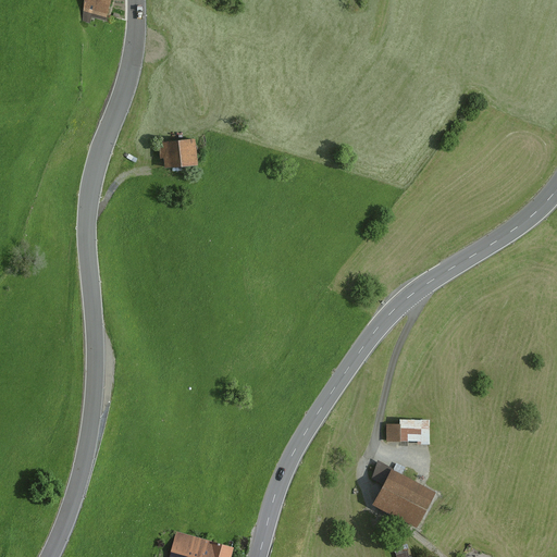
[(111,0),(85,0),(83,21),(89,23),(91,17),(107,21),(111,0)]
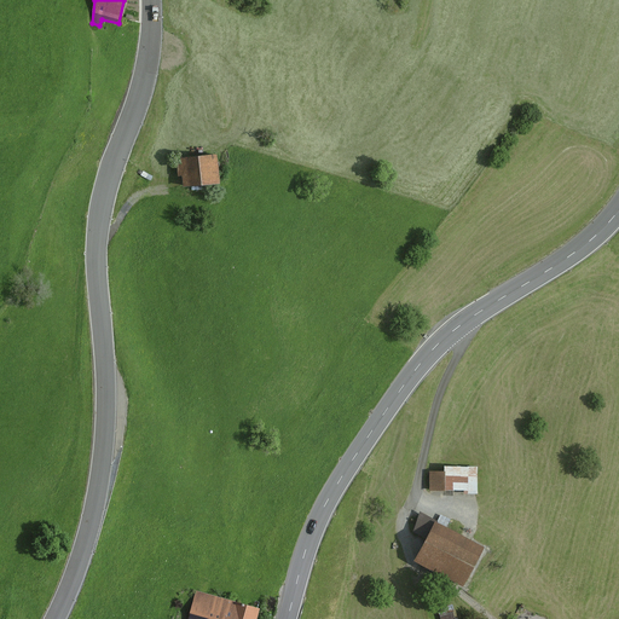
[(217,155),(175,158),(178,177),(183,175),(184,186),(219,183),(217,155)]
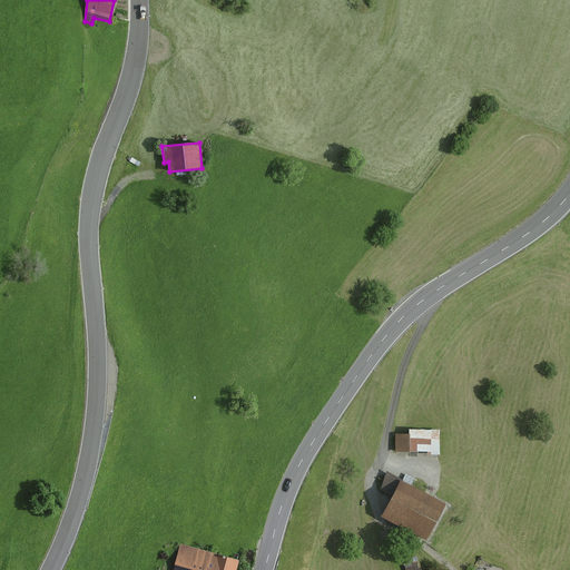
[(406,436),(395,436),(395,455),(440,457),(440,431),(406,431),(406,436)]
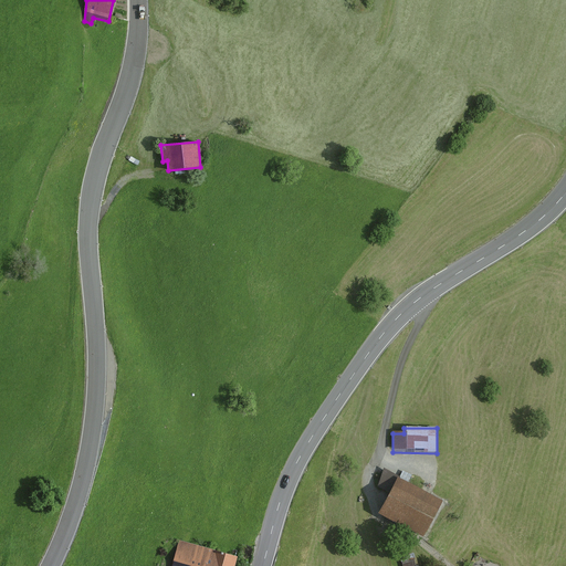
[(444,502),(385,469),(378,486),(389,494),(381,512),(426,536),(444,502)]
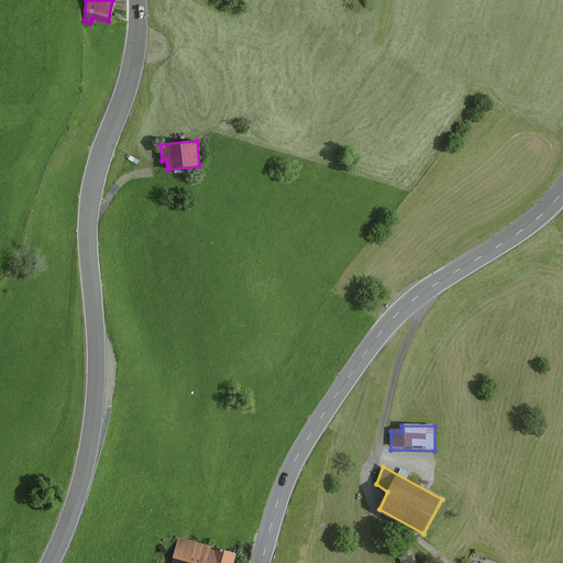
[(233,562),(236,553),(178,538),(172,562),(233,562)]
